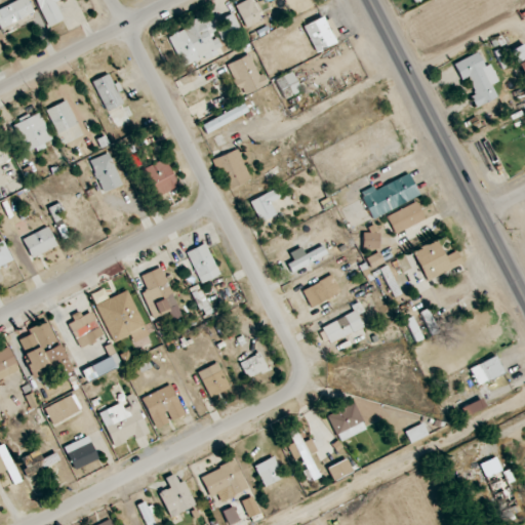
[(16,0),(0,8),(0,28),(33,12),(27,0),(16,0)]
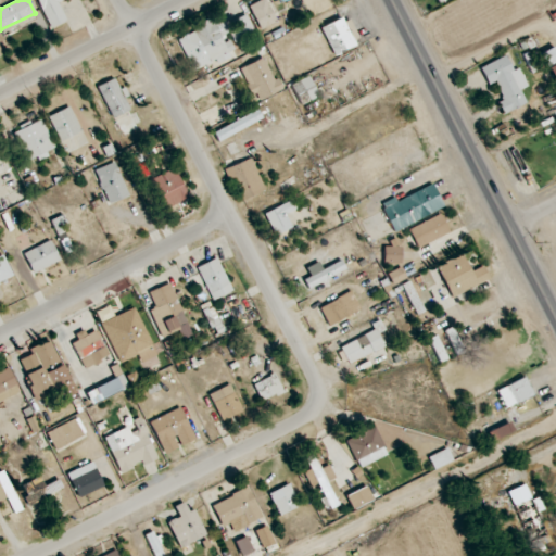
[(36,0),(49,28),(66,21),(59,1),(61,0),(36,0)]
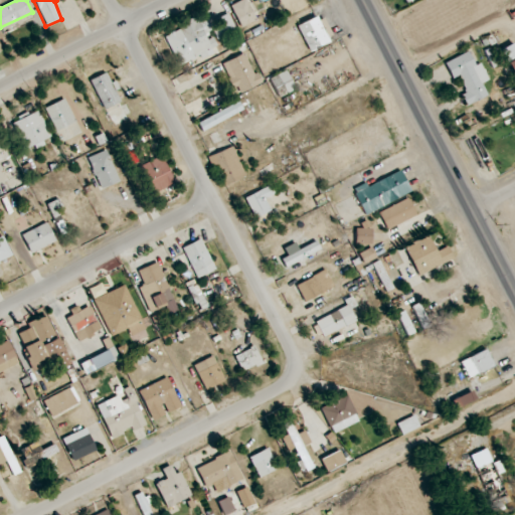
[(241,0),(230,6),(240,27),(256,20),(246,0),(241,0)]
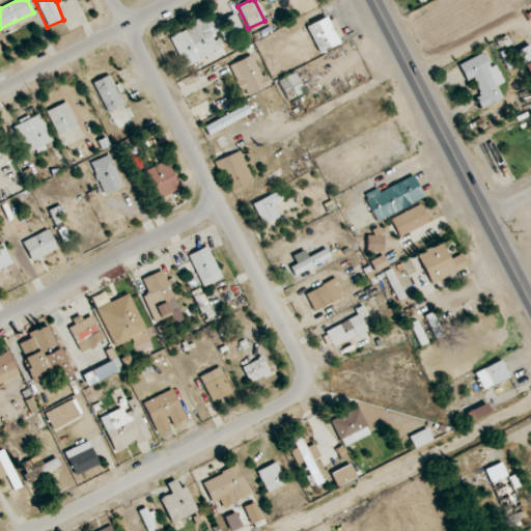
[(168,34),(183,67),(222,51),(214,33),(220,30),(223,39),(243,31),(235,15),(215,24),(212,16),(168,34)]
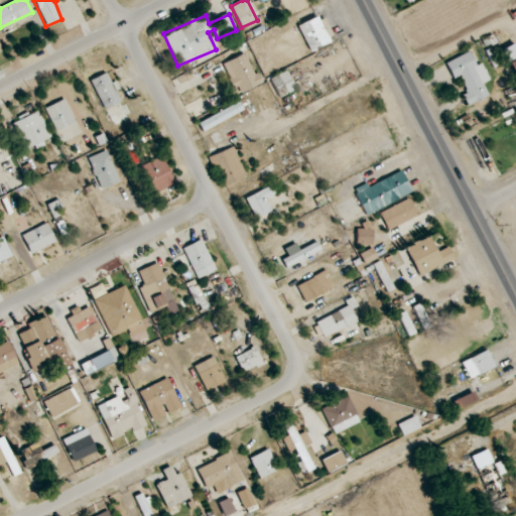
[(299,24),(308,51),(329,44),(319,16),(299,24)]
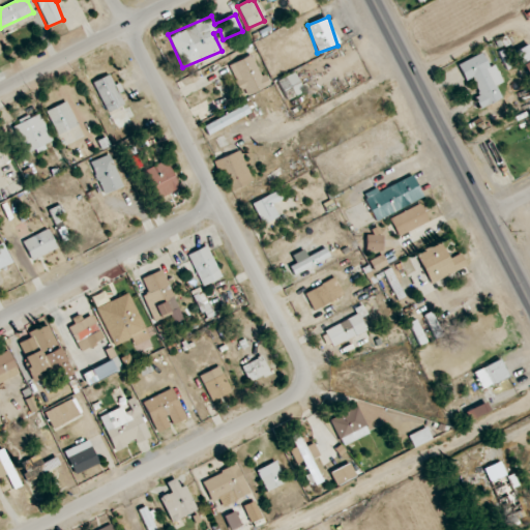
[(529,48),(528,45),(516,51),(529,81),(529,48)]
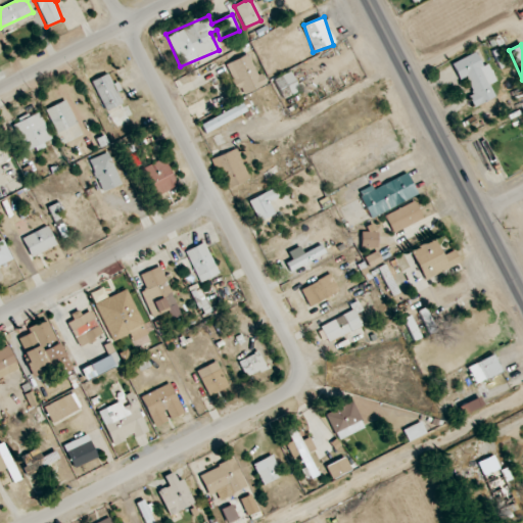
[(452,63),(459,80),(466,77),(474,93),(468,96),(473,107),(495,97),(489,84),(495,81),(488,63),(482,66),(476,52),(452,63)]
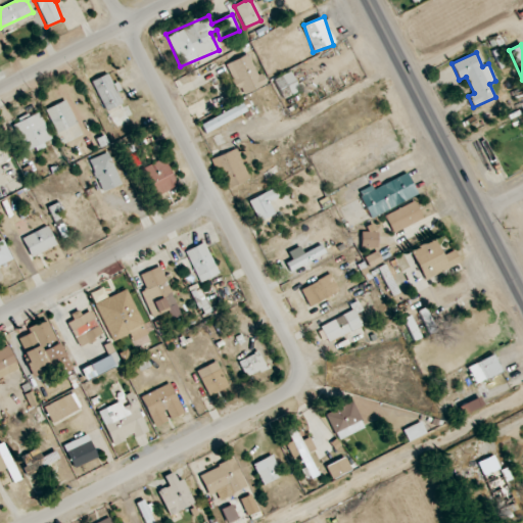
[(264,86),(249,53),(226,63),(239,96),(264,86)]
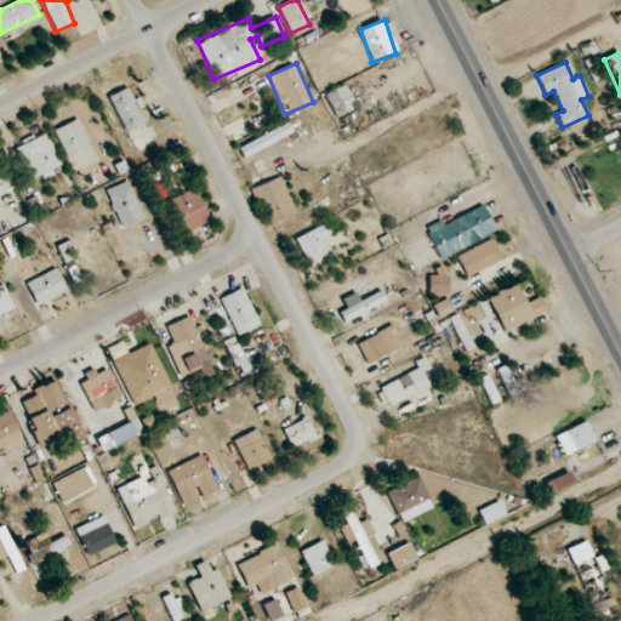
[(325,93),(334,117),(355,109),(347,86),(325,93)]
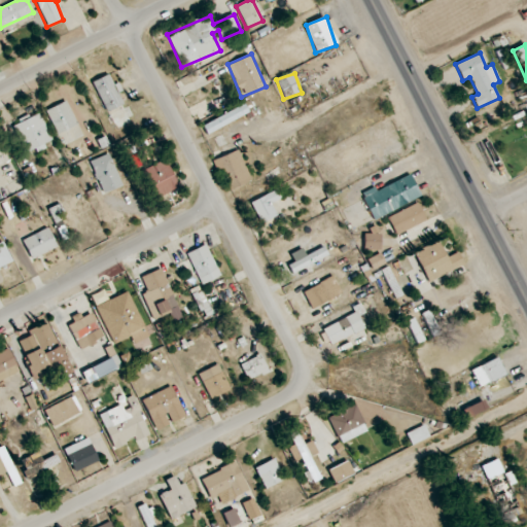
[(123,91),(118,82),(114,84),(108,74),(92,83),(106,112),(125,103),(118,93),(123,91)]
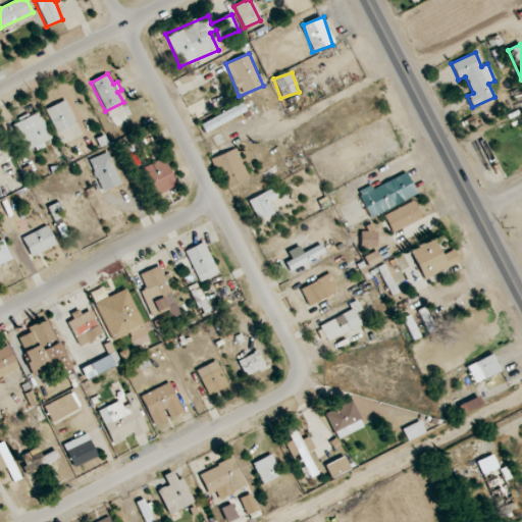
[(76,124),(66,100),(46,109),(56,134),(76,124)]
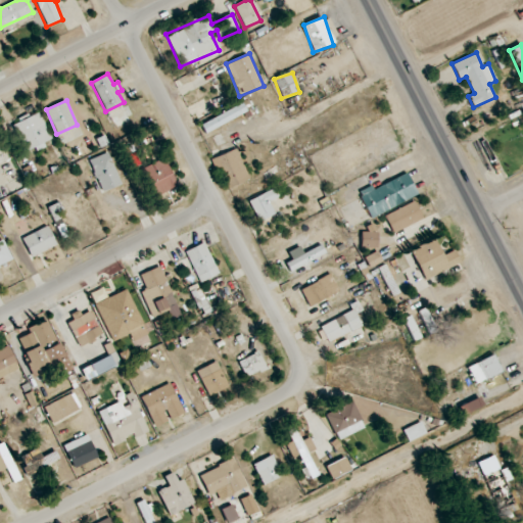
[(247,112),(243,103),(200,124),(205,133),(247,112)]
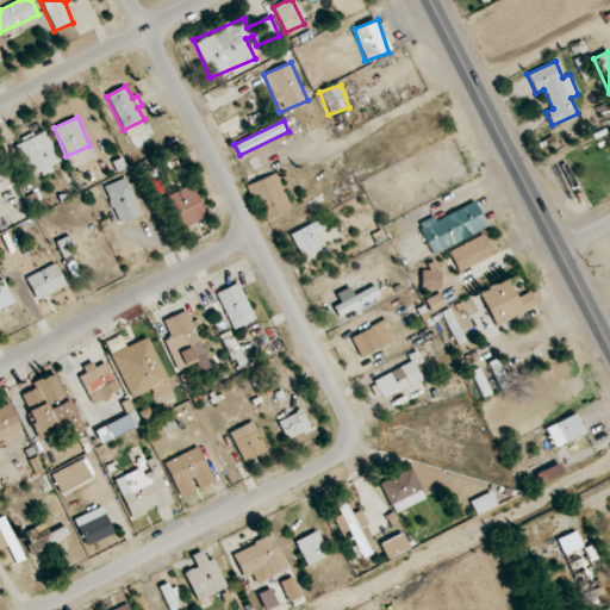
[(50,167),(60,162),(45,130),(16,143),(31,179),(51,169),(50,167)]
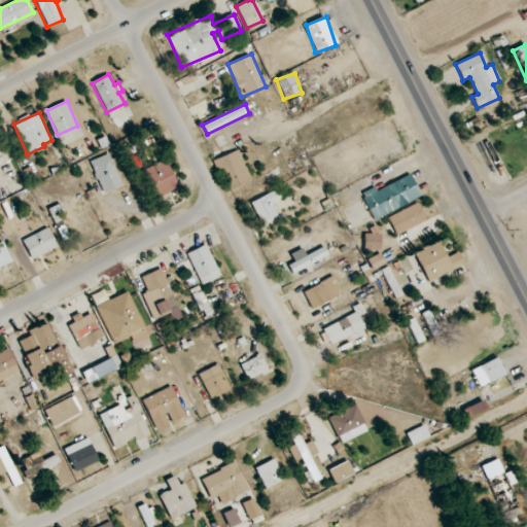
[(227,190),(251,180),(238,150),(215,160),(227,190)]
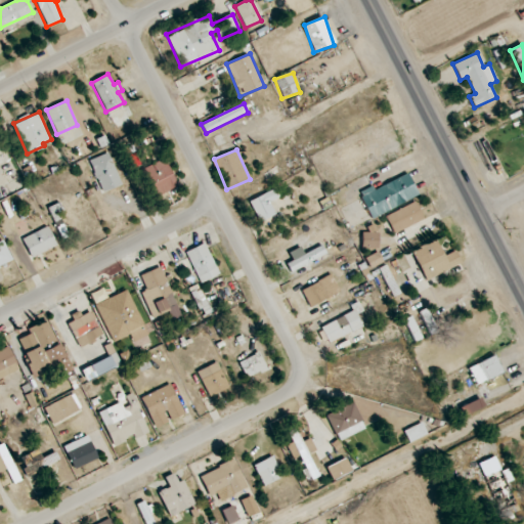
[(101,192),(122,185),(108,153),(88,161),(101,192)]
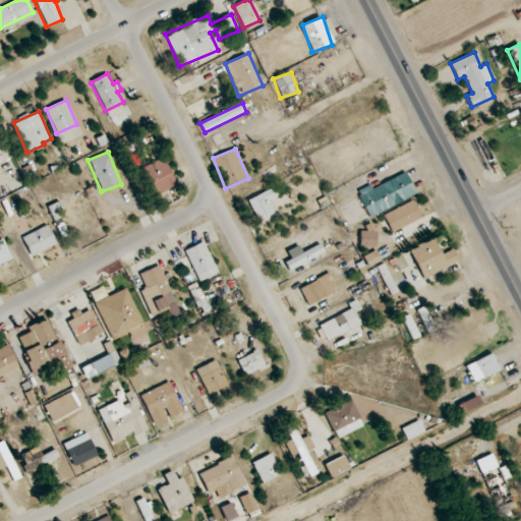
[(155,195),(176,185),(163,157),(141,167),(155,195)]
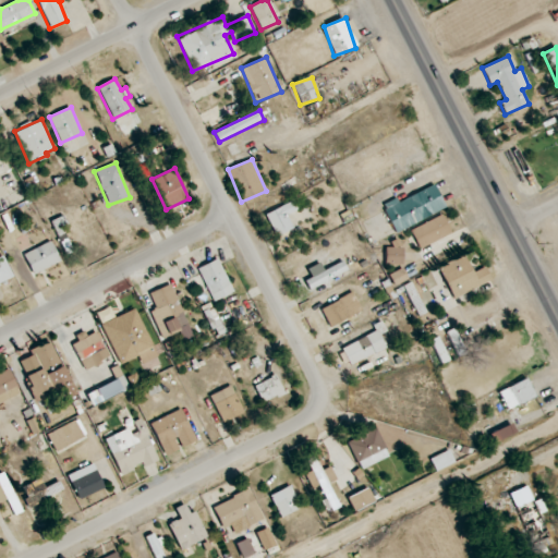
[(395,231),(446,210),(435,185),(397,201),(396,198),(383,204),(395,231)]
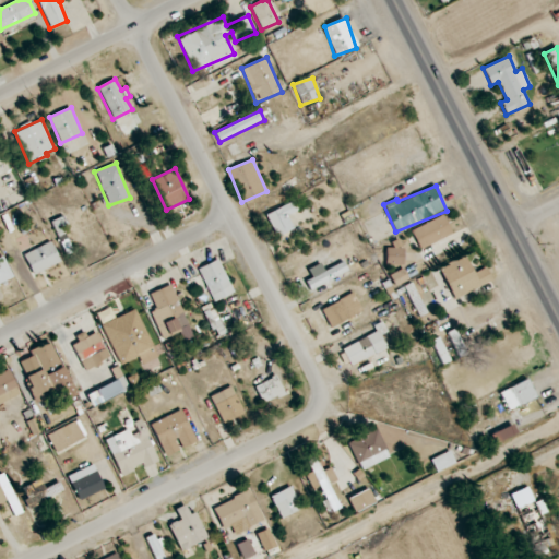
[(294,228),(287,215),(298,211),(294,201),(265,214),(276,237),(294,228)]
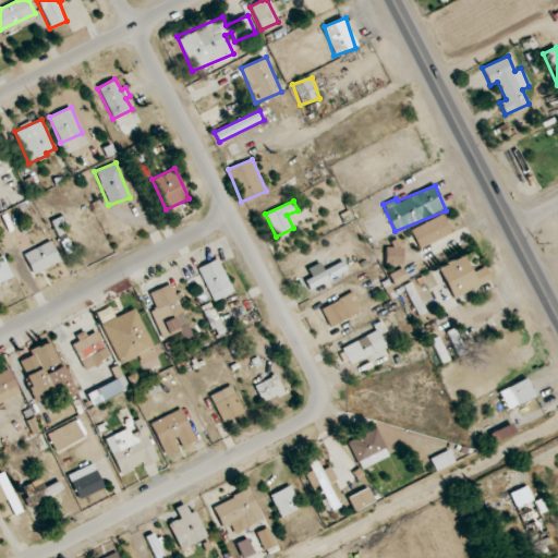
[(68,225),(63,215),(50,221),(59,239),(65,235),(61,227),(68,225)]
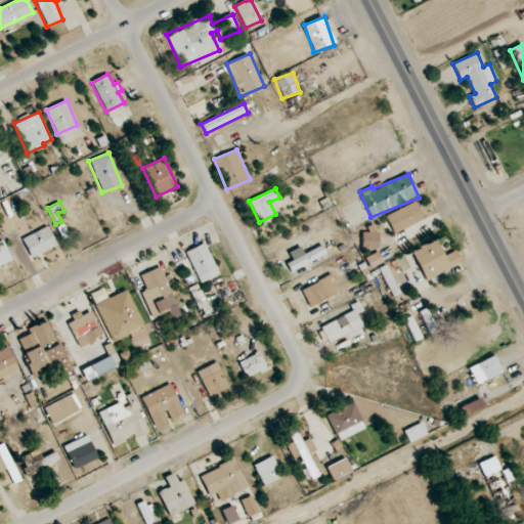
[(385,216),(394,234),(424,219),(416,202),(385,216)]
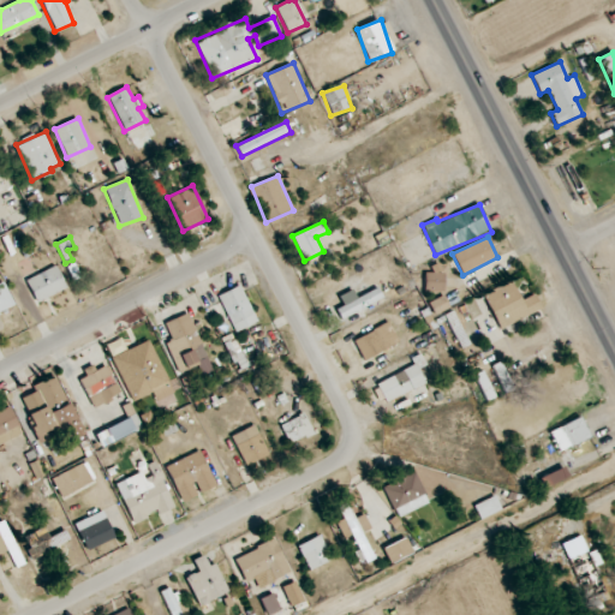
[(35,302),(65,290),(57,267),(27,279),(35,302)]
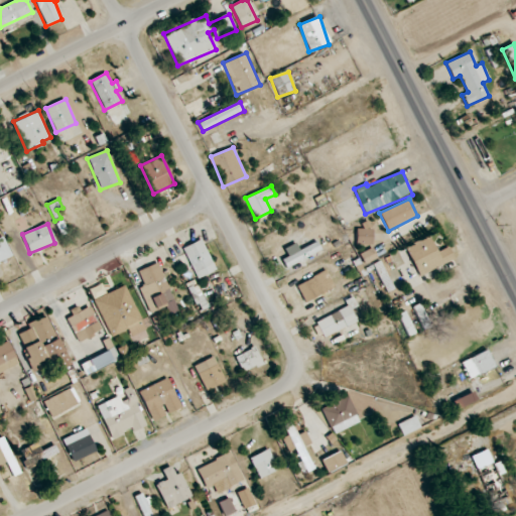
[(448,247),(436,252),(430,236),(406,245),(418,275),(455,261),(448,247)]
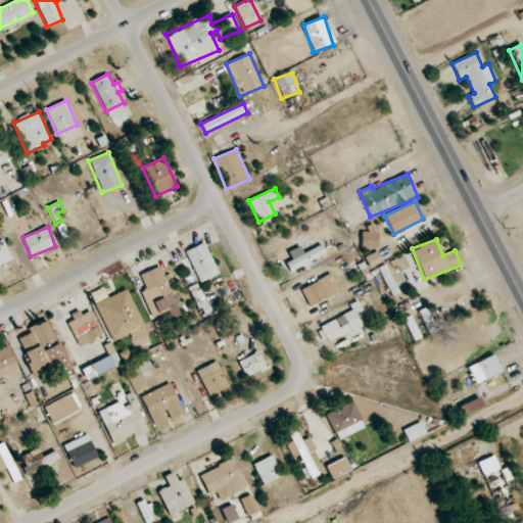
[(3,240),(0,241),(0,266),(12,260),(3,240)]
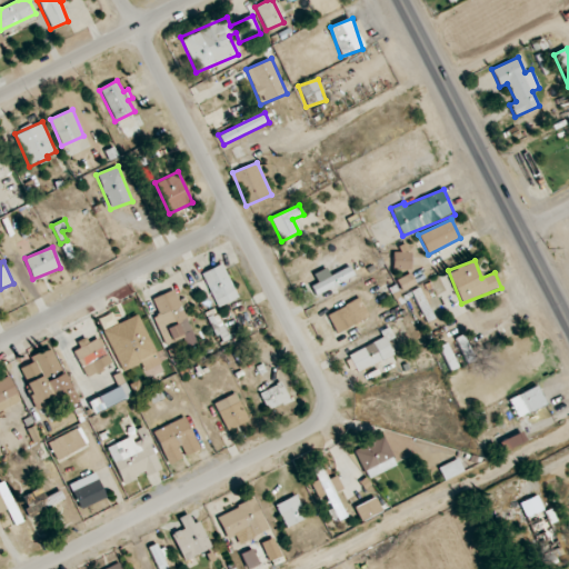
[(203,271),(215,307),(237,300),(225,265),(203,271)]
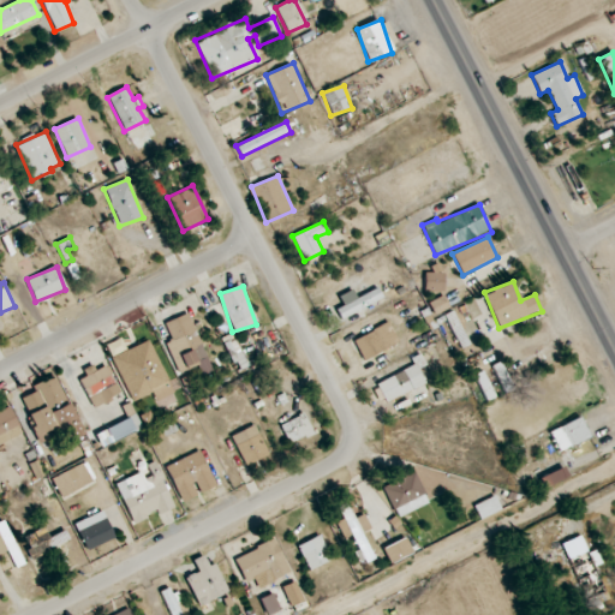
[(335,306),(340,317),(382,300),(378,290),(335,306)]
